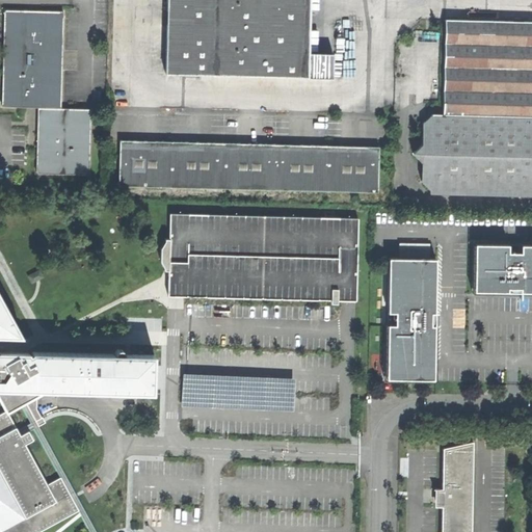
[(166,74),(333,79),(334,54),(310,54),(310,0),(168,0),(168,19),(166,74)]
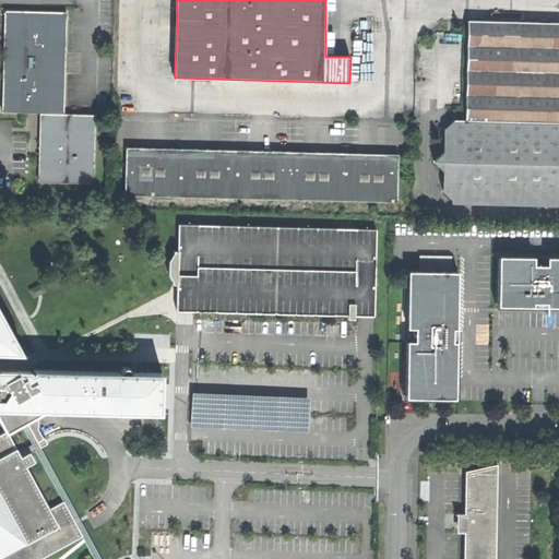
[(8,11),(6,13),(2,110),(6,113),(40,114),(64,115),(68,14),(66,12),(35,11),(8,11)]
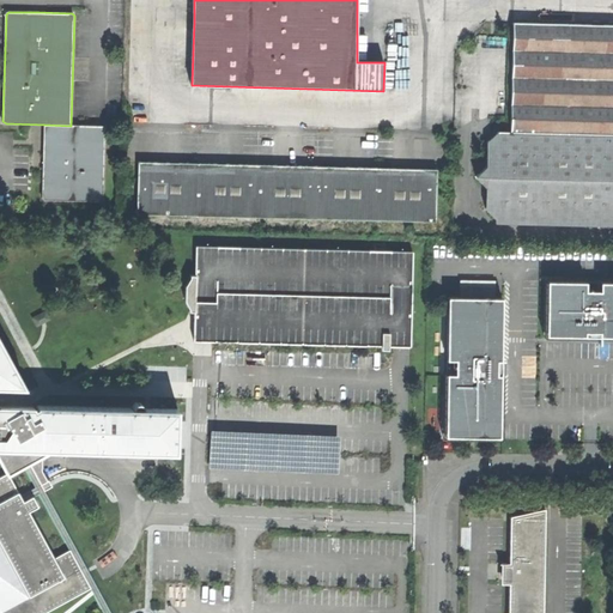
[(612,225),(612,25),(515,23),(513,132),(501,132),(490,141),(490,165),(479,177),(501,198),(489,208),(498,218),(498,223),(612,225)]
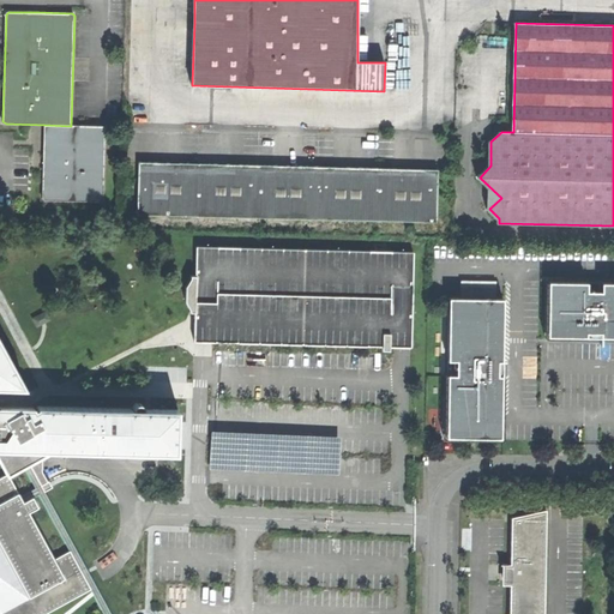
[(106,126),(71,126),(44,125),(43,164),(43,199),(44,202),(102,203),(104,200),(106,126)]
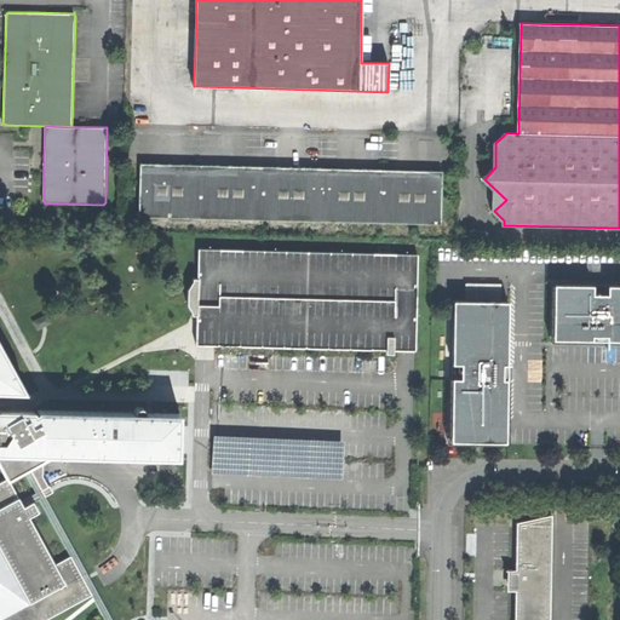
[(168,167),(135,167),(133,219),(168,219),(168,167)]
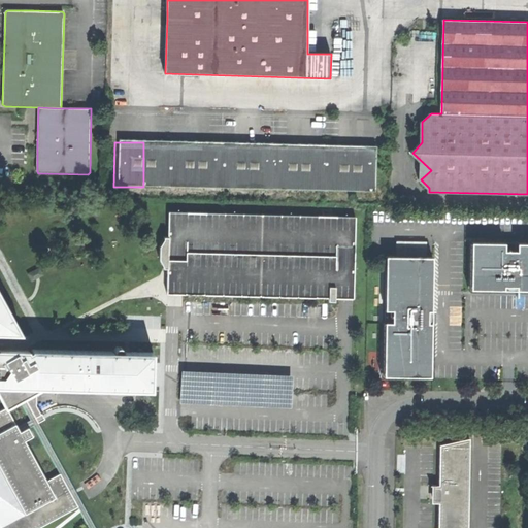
[(172,188),(172,142),(143,142),(143,187),(172,188)]
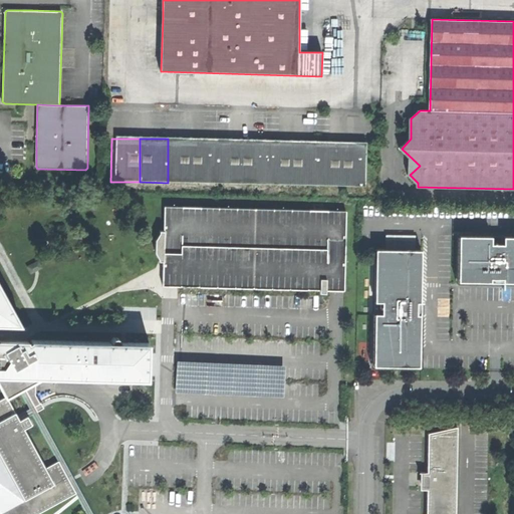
[(196,140),(168,139),(168,183),(195,183),(196,140)]
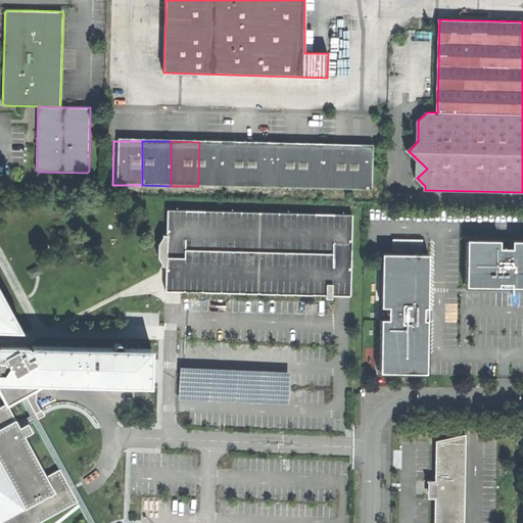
[(228,142),(199,142),(198,186),(227,186),(228,142)]
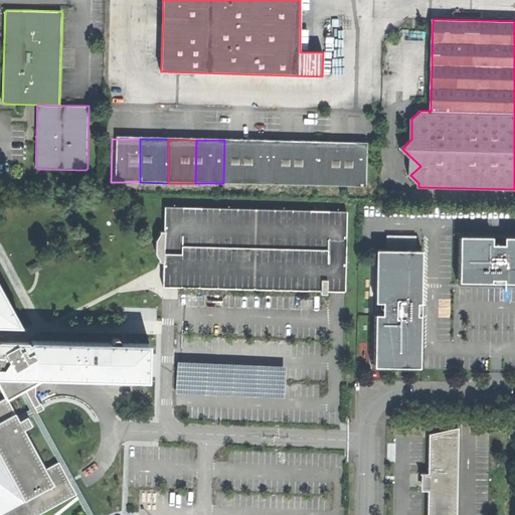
[(278,141),(224,140),(223,183),(277,185),(278,141)]
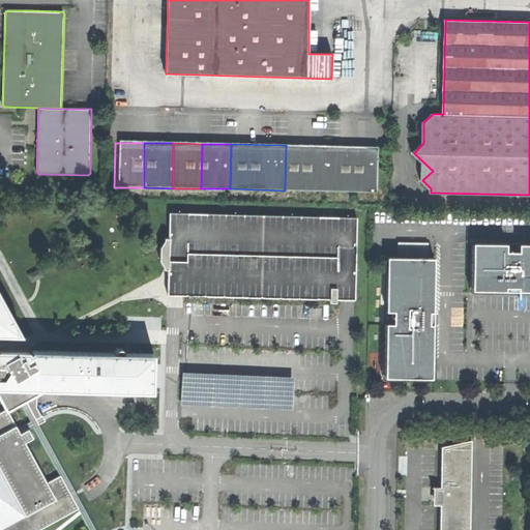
[(313,145),(286,145),(285,190),(312,190),(313,145)]
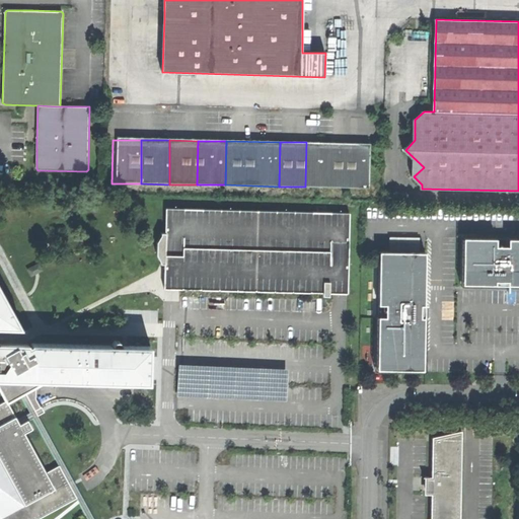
[(306,142),(305,187),(330,188),(331,142),(306,142)]
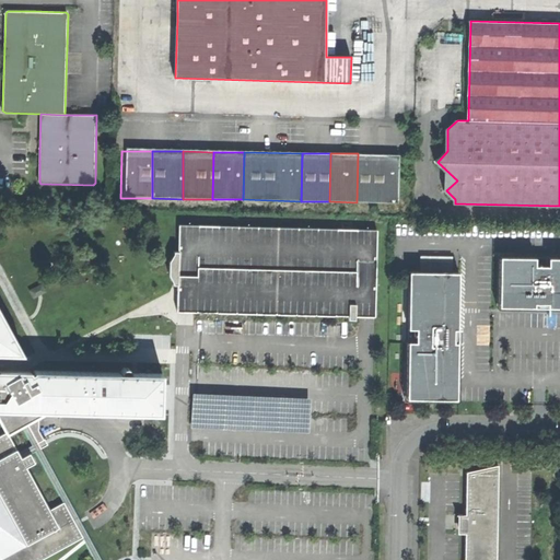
[(385,154),(358,153),(357,202),(384,202),(385,154)]
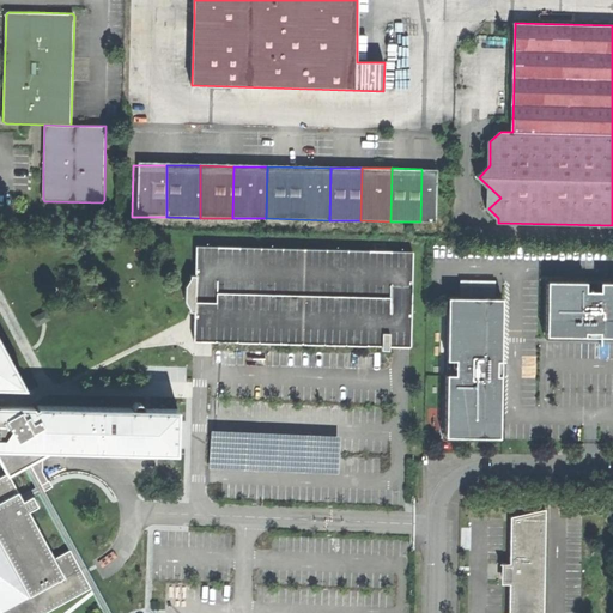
[(454,169),(422,169),(420,222),(453,223),(454,169)]
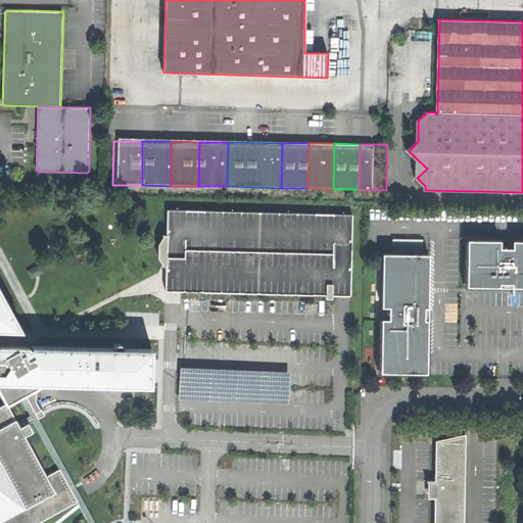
[(360,294),(361,212),(176,210),(176,252),(173,252),(172,265),(167,265),(167,292),(360,294)]
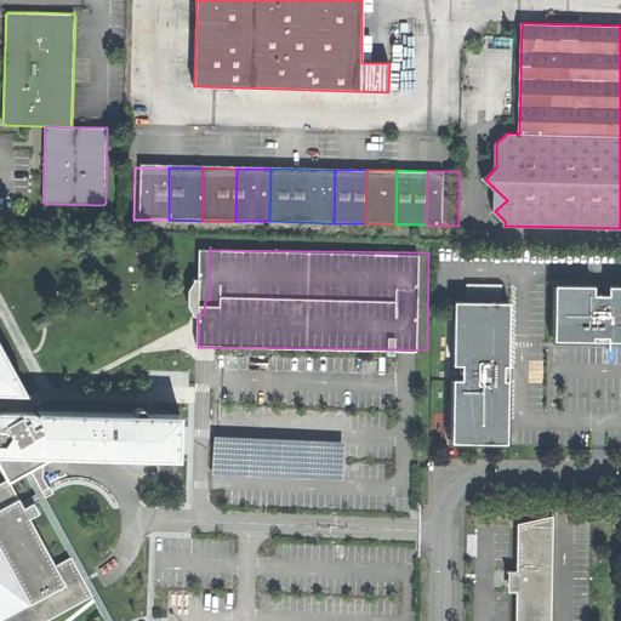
[(594,285),(556,284),(556,340),(594,340),(594,336),(600,336),(609,336),(608,347),(610,347),(610,340),(620,340),(620,284),(609,285),(609,294),(594,294),(594,285)]
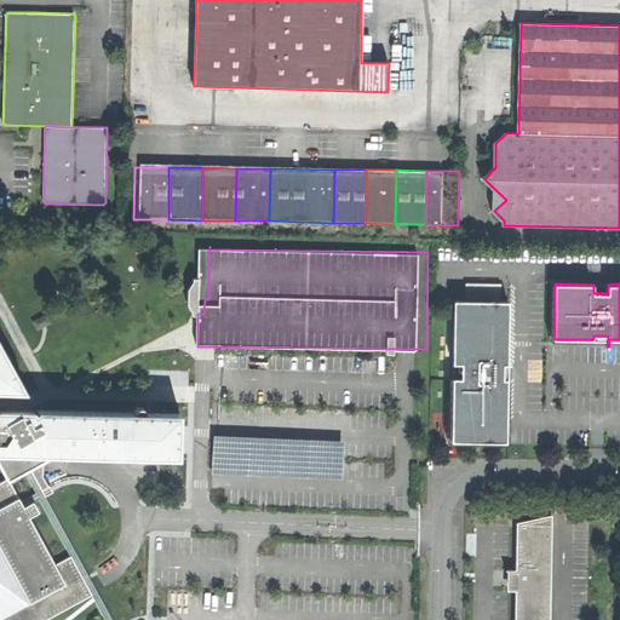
[(510,300),(455,300),(454,363),(463,363),(463,378),(454,378),(453,442),(507,443),(509,379),(505,379),(505,372),(505,365),(511,365),(511,363),(509,363),(510,300)]
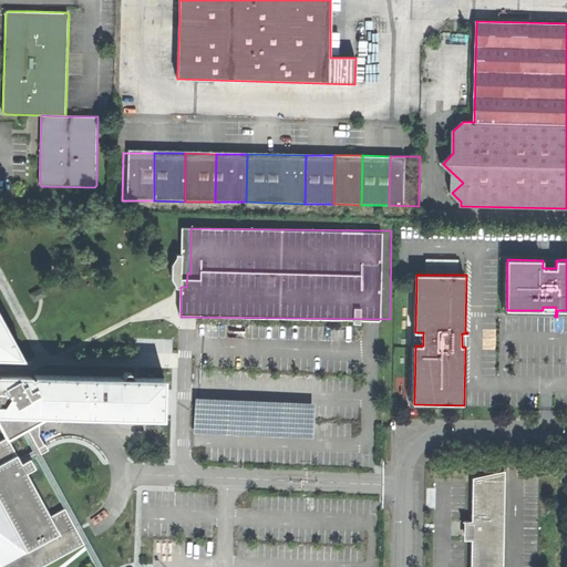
[(48,450),(45,445),(43,445),(39,436),(39,416),(163,419),(164,378),(131,377),(131,375),(130,373),(125,372),(124,374),(123,377),(34,374),(33,377),(0,374),(0,358),(23,359),(0,317),(0,430),(4,439),(0,441),(0,566),(41,566),(83,545),(64,509),(50,517),(37,494),(26,474),(35,468),(31,461),(35,457),(41,454),(48,450)]
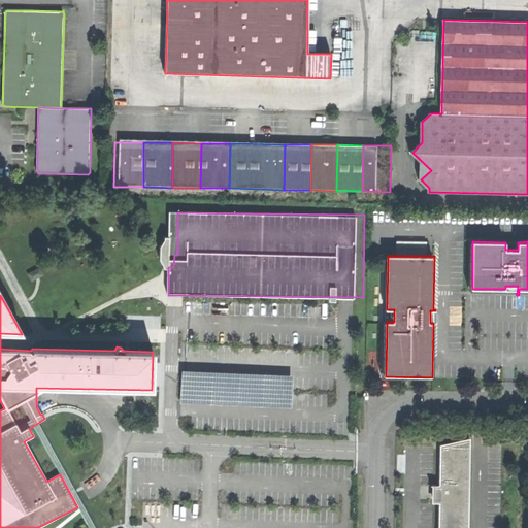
[(77,507),(89,527),(95,527),(38,423),(33,426),(60,474),(77,507)]
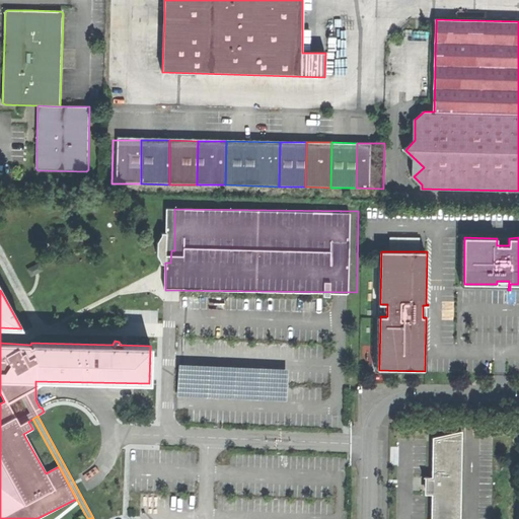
[(431,518),(460,518),(462,430),(445,434),(445,438),(433,437),(432,477),(426,477),(426,483),(426,488),(432,488),(431,518)]
